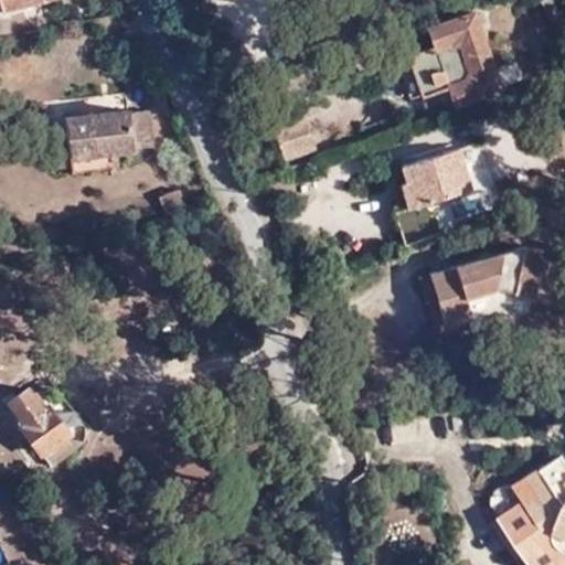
[(0,0),(0,4),(2,12),(45,0),(0,0)]
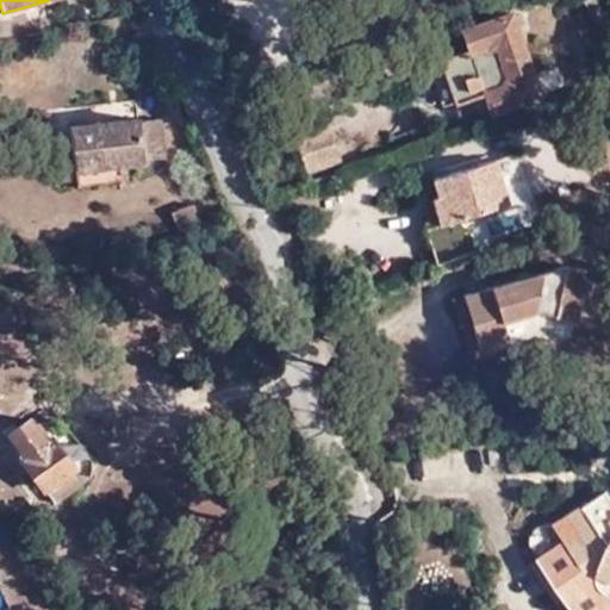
[(609,30),(595,0),(584,0),(602,35),(609,30)]
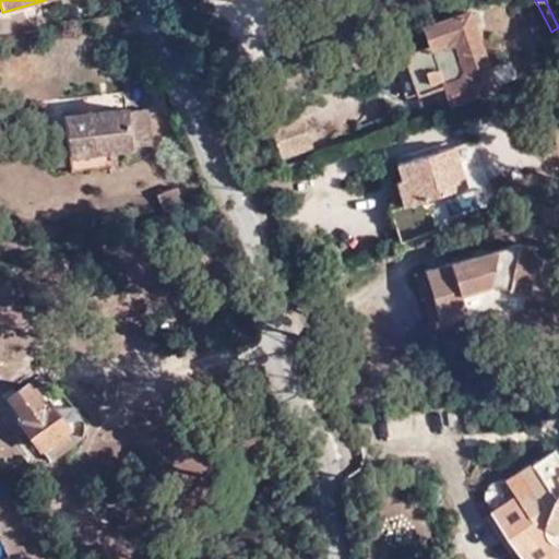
[(430,45),(415,50),(427,88),(443,83),(450,103),(496,87),(494,81),(511,75),(507,60),(488,66),(474,25),(480,23),(477,12),(471,14),(470,10),(425,24),(430,45)]
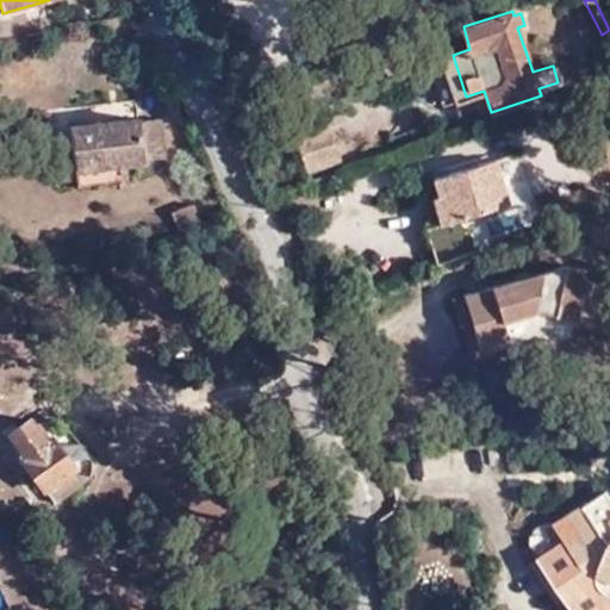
[(466,97),(453,55),(441,60),(455,100),(466,97)]
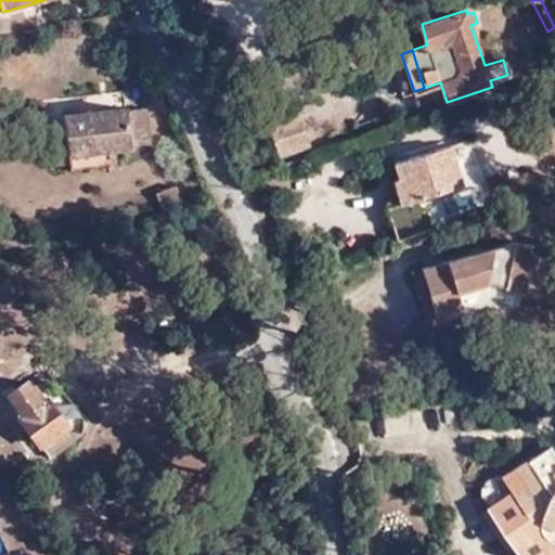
[(403,94),(414,91),(401,54),(391,56),(403,94)]
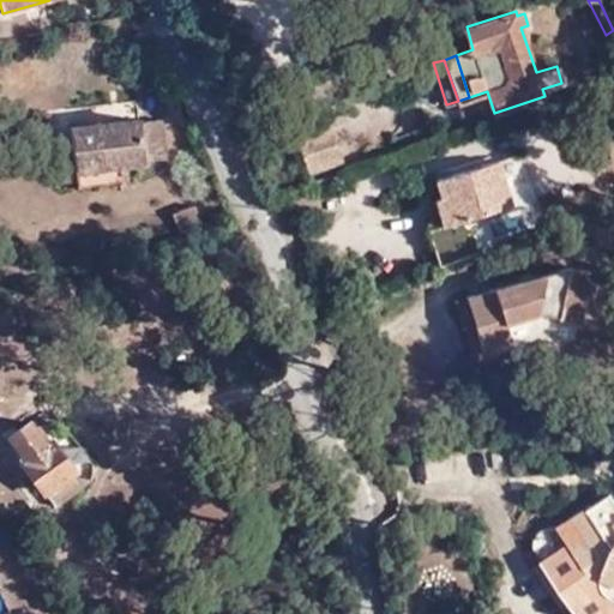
[(73,168),(119,163),(157,160),(154,121),(137,124),(137,118),(68,125),(73,168)]
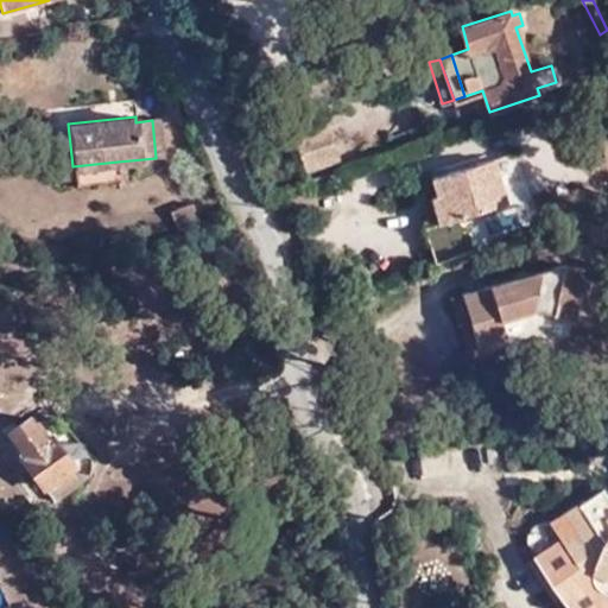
[(340,153),(327,118),(292,131),(304,165),(340,153)]
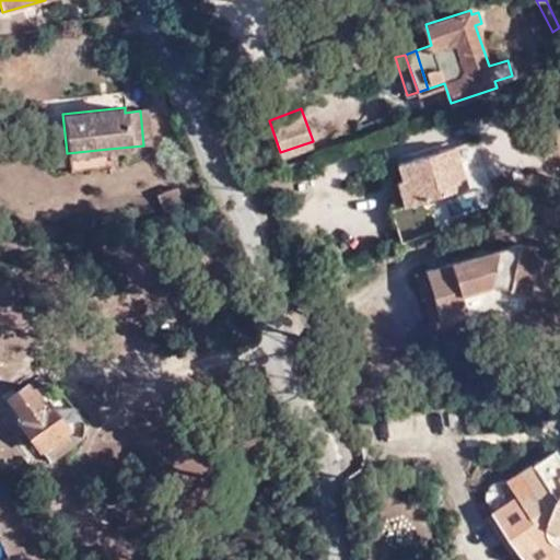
[(404,178),(398,179),(406,202),(464,184),(451,146),(398,162),(404,178)]
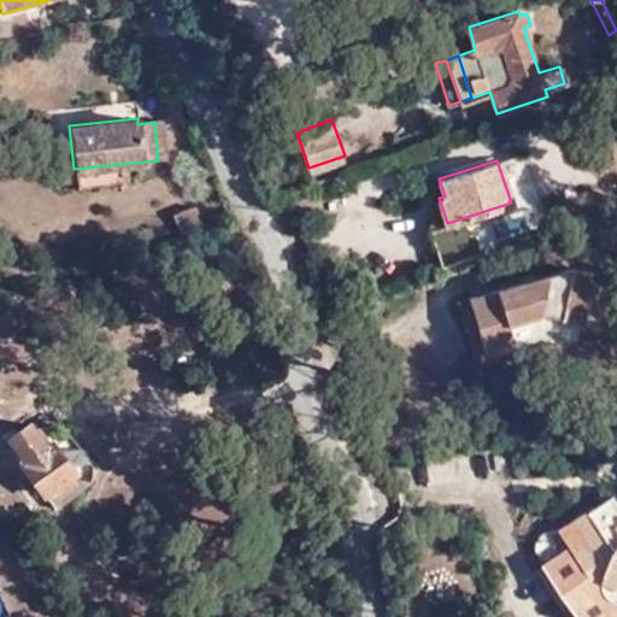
[(119,183),(119,164),(74,169),(75,184),(119,183)]
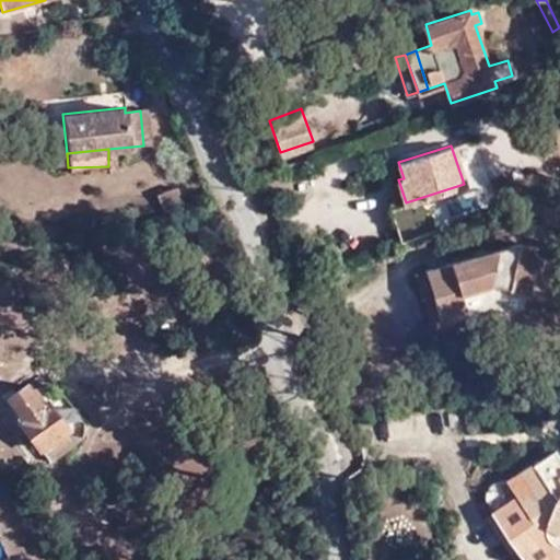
[(393,164),(398,179),(404,178),(398,162),(393,164)]
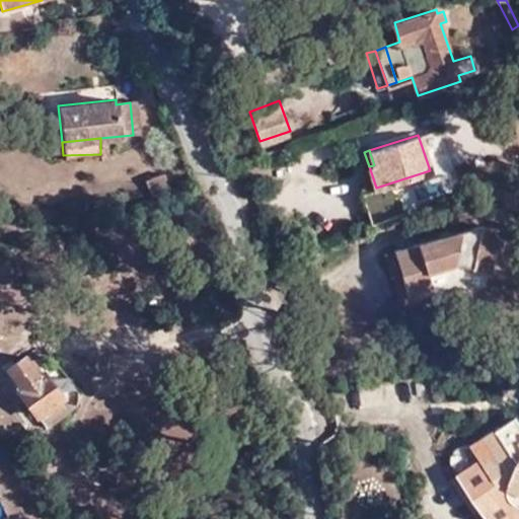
[(415,201),(458,190),(453,167),(409,179),(415,201)]
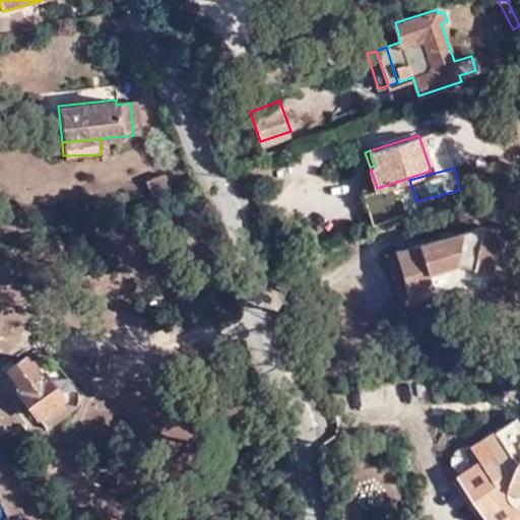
[(167,194),(188,187),(186,180),(181,181),(178,171),(172,173),(171,169),(144,177),(149,194),(165,190),(167,194)]
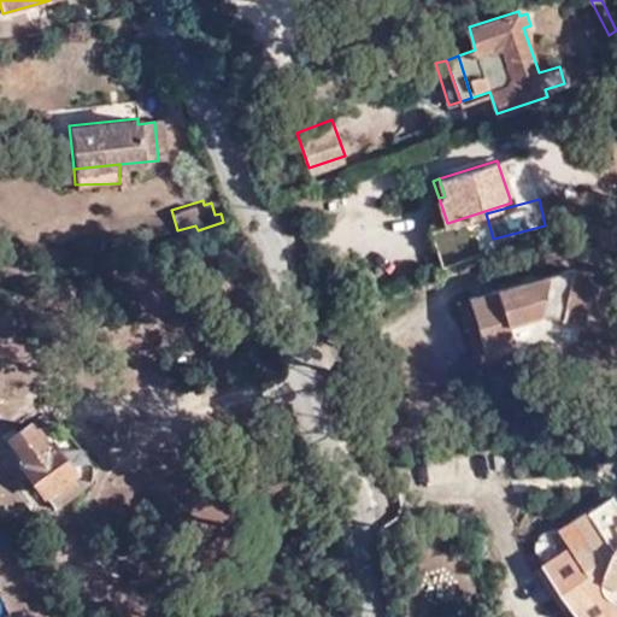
[(446,263),(480,254),(471,222),(438,230),(446,263)]
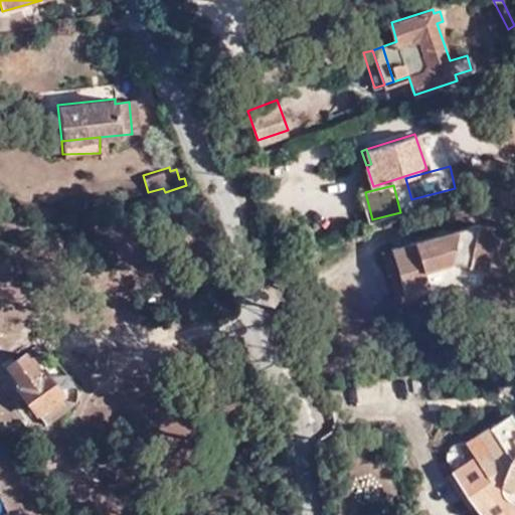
[(404,295),(431,287),(425,273),(457,263),(491,269),(497,226),(478,222),(389,247),(404,295)]
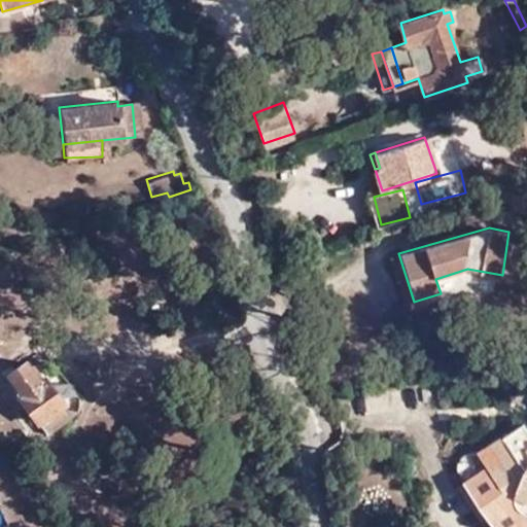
[(444,304),(441,293),(414,302),(398,253),(388,257),(407,315),(444,304)]
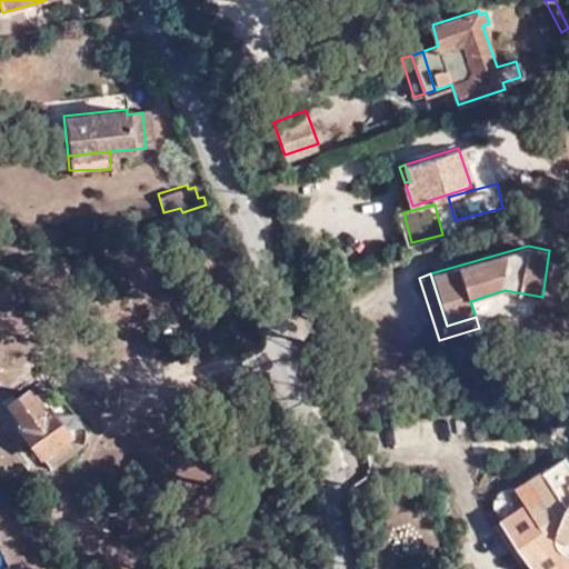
[(3,407),(40,456),(69,436),(48,406),(41,410),(27,391),(3,407)]
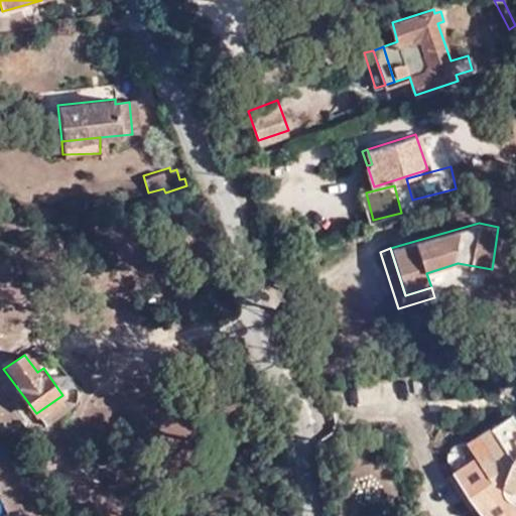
[(62,395),(36,413),(46,426),(71,406),(62,395)]
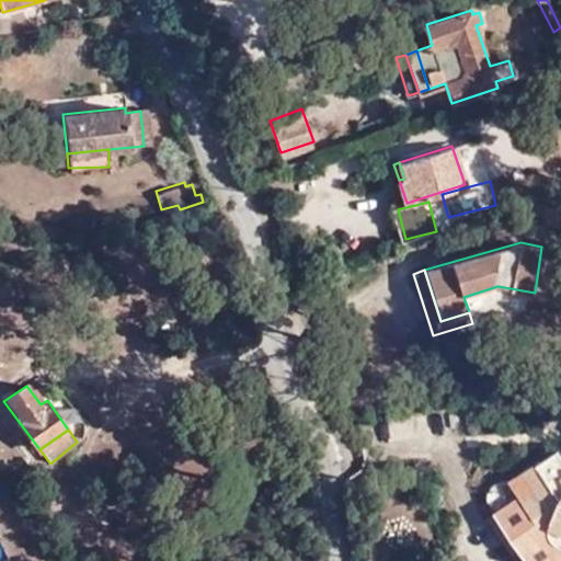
[(535,517),(511,536),(528,560),(553,541),(559,544),(560,544),(560,461),(554,454),(537,468),(546,480),(522,500),(535,517)]
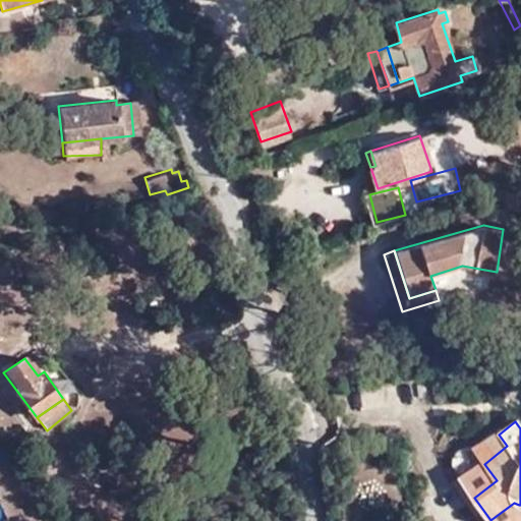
[(465,504),(478,520),(489,520),(490,520),(474,498),(465,504)]
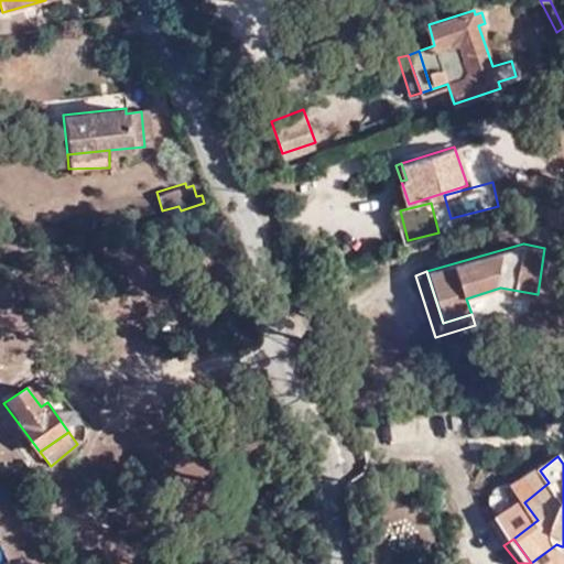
[(531,563),(553,563),(563,556),(563,553),(556,544),(531,563)]
